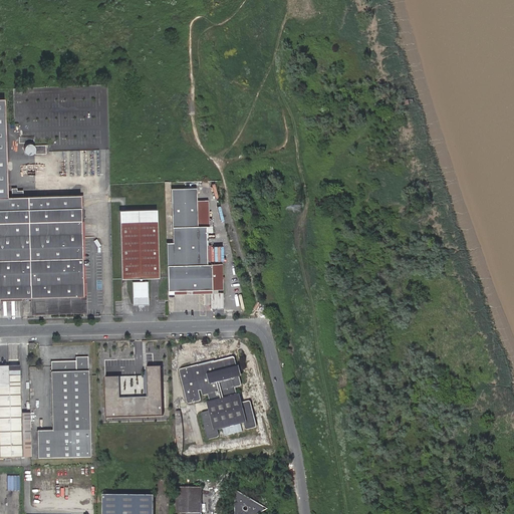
[(45,153),(45,145),(33,145),(33,137),(19,137),(19,143),(24,143),(25,153),(45,153)]
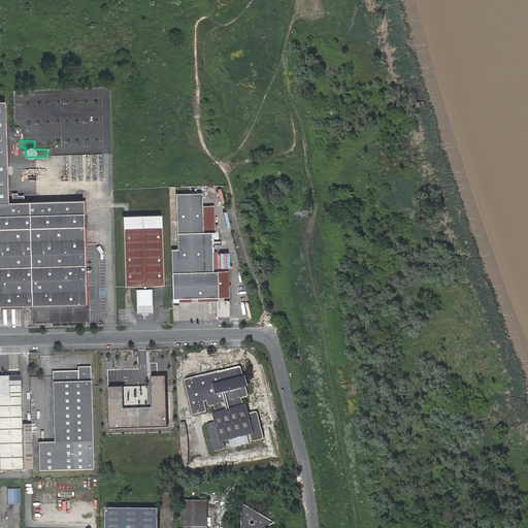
[(219,298),(229,297),(228,271),(220,271),(218,271),(212,271),(211,232),(215,232),(213,205),(202,206),(202,193),(190,194),(175,194),(176,233),(177,250),(171,250),(172,299),(178,299),(218,298),(219,298)]
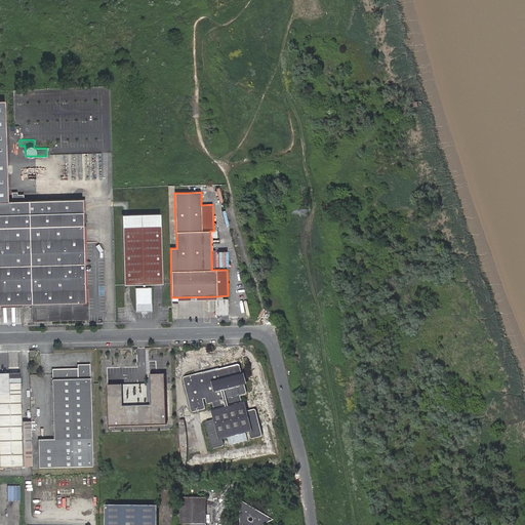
[(11,193),(12,202),(24,201),(24,195),(17,195),(16,193),(11,193)]
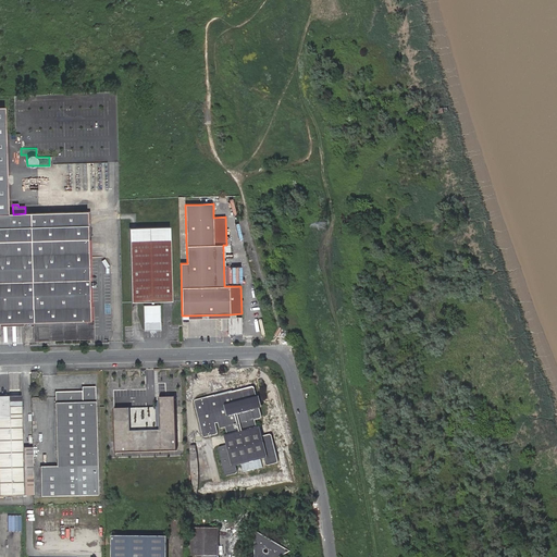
[(0,240),(88,239),(87,212),(25,213),(13,214),(8,214),(0,213),(0,240)]
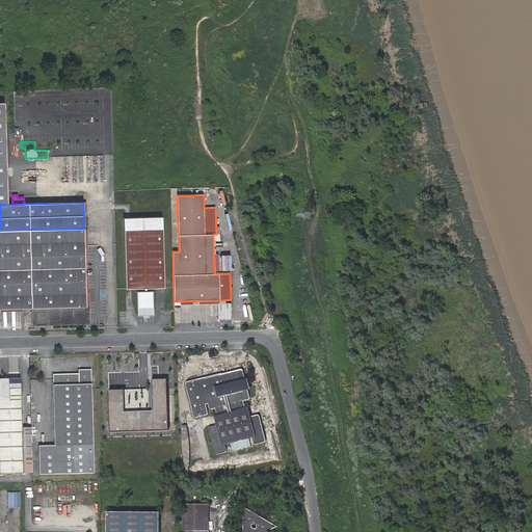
[(124,218),(124,230),(162,229),(162,221),(162,216),(124,218)]
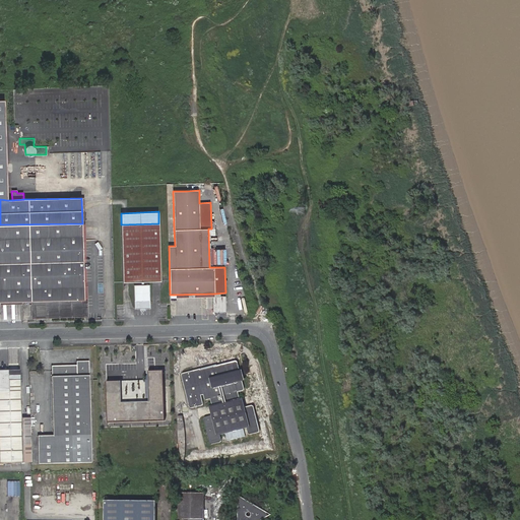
[(0,301),(22,301),(30,301),(84,300),(84,286),(82,242),(82,223),(0,224),(0,301)]
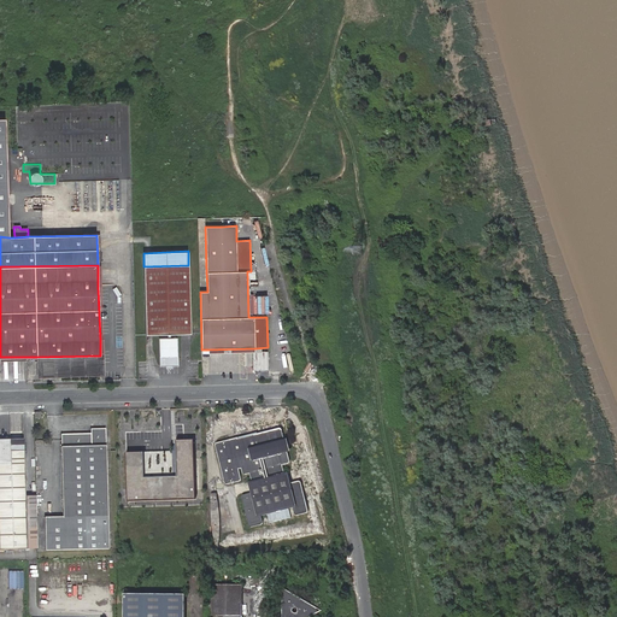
[(182,334),(191,334),(188,265),(144,266),(146,335),(156,335),(168,334),(168,339),(159,339),(159,357),(159,362),(160,366),(178,366),(178,362),(177,357),(177,338),(170,338),(170,334),(182,334)]
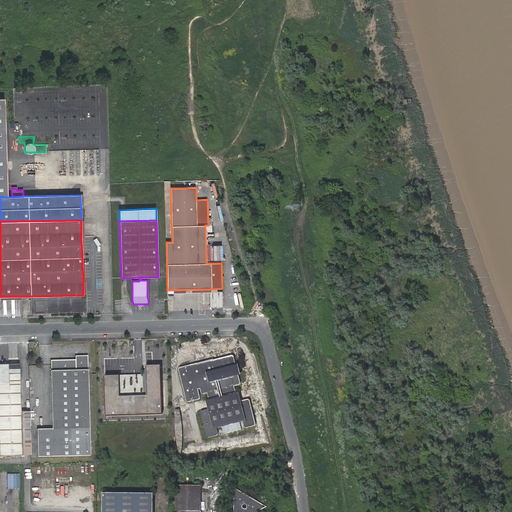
[(83,295),(30,296),(31,313),(87,312),(86,282),(83,282),(83,295)]
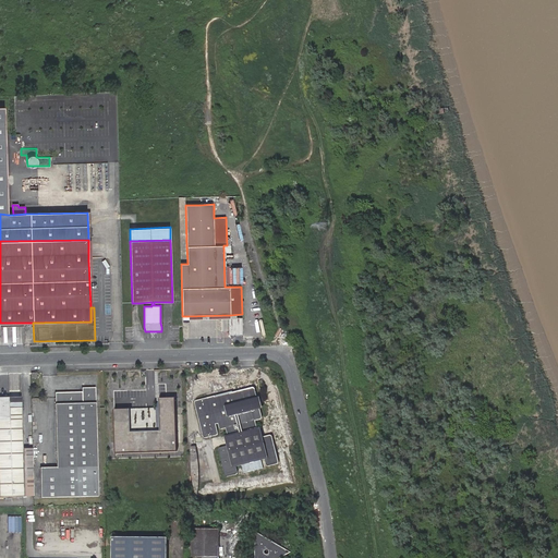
[(237,466),(265,460),(266,464),(266,465),(267,465),(268,466),(269,466),(277,464),(278,464),(278,463),(279,463),(279,462),(279,461),(273,437),(273,436),(271,436),(271,435),(270,435),(269,435),(262,437),(262,436),(261,432),(259,426),(257,427),(256,421),(261,420),(262,420),(262,419),(263,419),(263,417),(261,409),(257,397),(255,389),(255,388),(254,388),(254,387),(253,387),(215,397),(215,396),(211,397),(207,398),(196,401),(195,401),(195,402),(195,403),(204,437),(204,438),(205,438),(206,438),(216,435),(217,435),(218,435),(218,434),(218,433),(216,424),(219,423),(220,427),(220,428),(220,429),(221,429),(222,429),(227,428),(228,435),(226,435),(227,440),(228,445),(229,446),(220,448),(219,448),(219,449),(219,450),(225,475),(226,475),(226,476),(227,476),(228,476),(235,474),(237,474),(238,474),(238,473),(238,472),(237,466)]
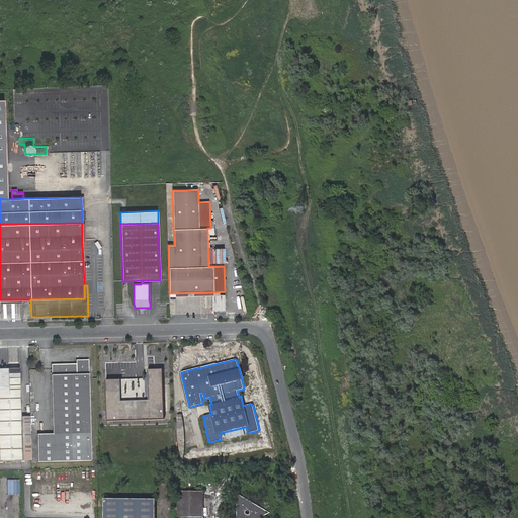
[(38,462),(91,460),(90,434),(89,378),(89,374),(89,360),(76,360),(76,364),(52,364),(52,369),(52,375),(51,375),(53,434),(37,434),(38,462)]
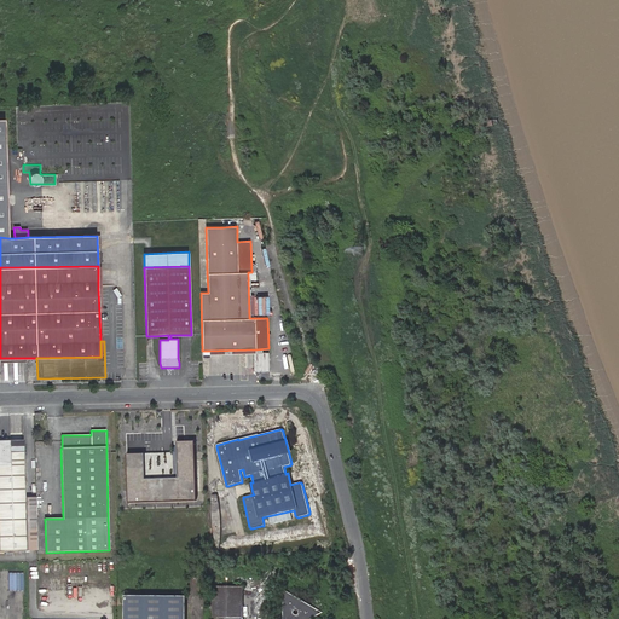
[(0,440),(0,551),(27,551),(25,514),(25,505),(25,498),(24,452),(11,452),(10,440),(0,440)]
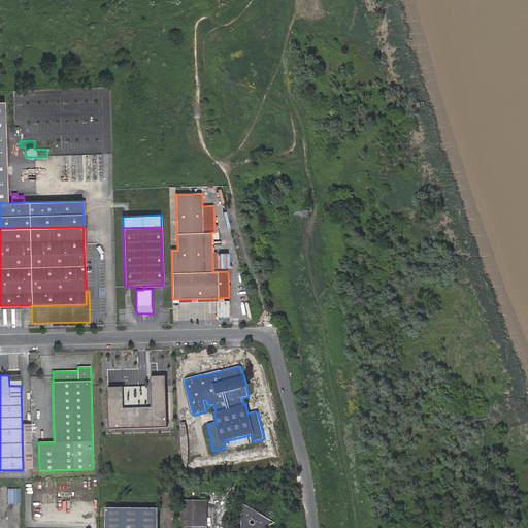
[(9,386),(21,386),(21,380),(21,375),(20,375),(8,375),(9,386)]
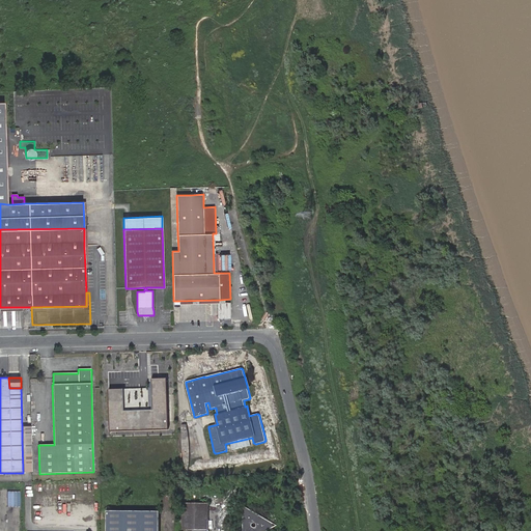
[(124,387),(108,388),(109,430),(169,428),(167,378),(152,378),(154,410),(124,410),(124,387)]
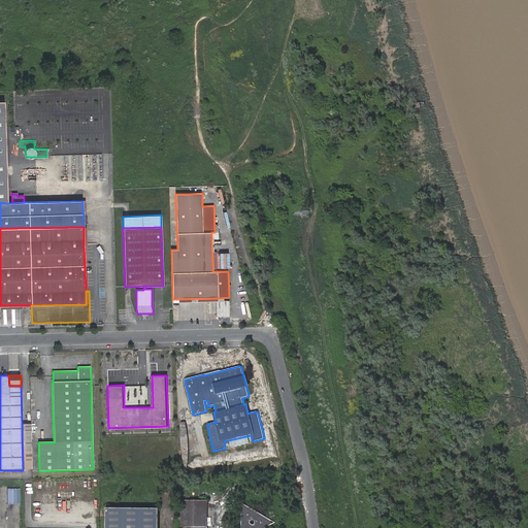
[(22,438),(23,470),(32,469),(31,425),(22,425),(22,431),(22,438)]
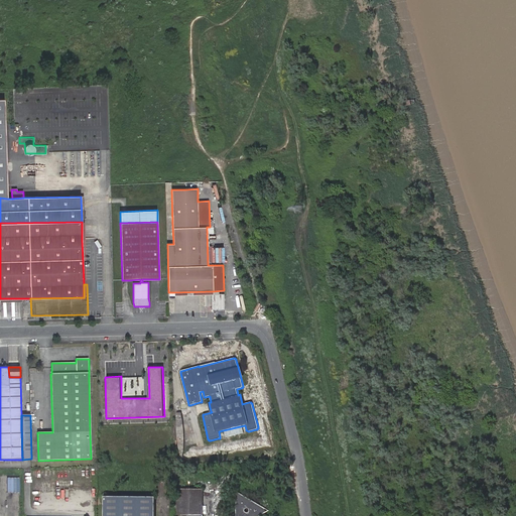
[(177,515),(178,515),(201,515),(203,515),(203,489),(177,489),(177,515)]
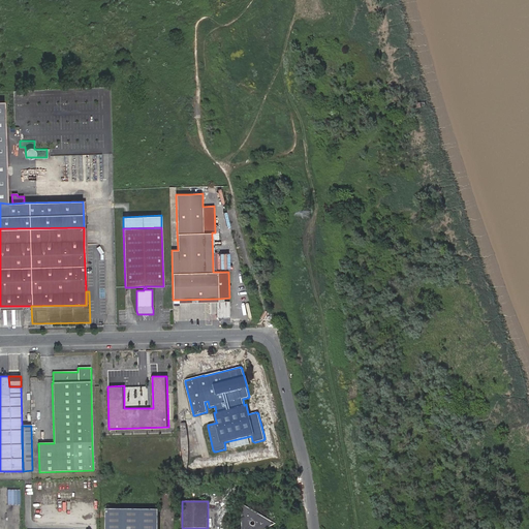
[(263,528),(271,525),(271,522),(246,507),(244,509),(243,528),(263,528)]
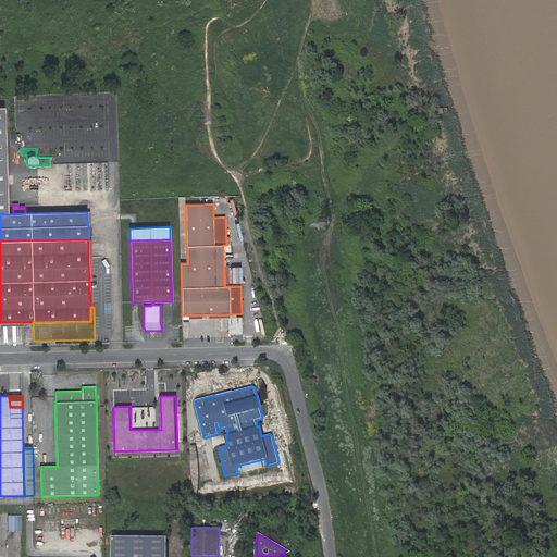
[(166,556),(168,545),(168,536),(112,536),(111,556),(166,556)]
